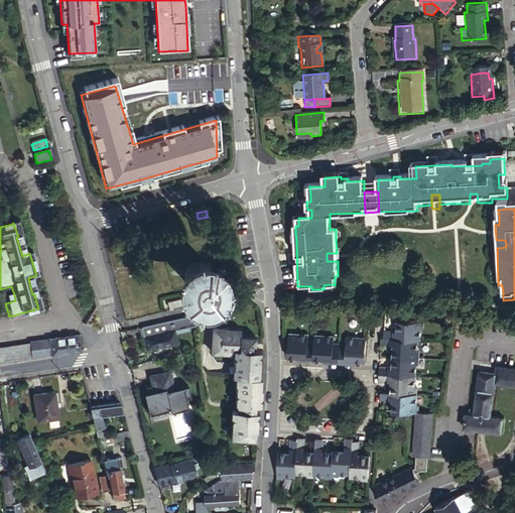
[(505,240),(496,240),(492,240),(493,247),(497,248),(506,247),(505,240)]
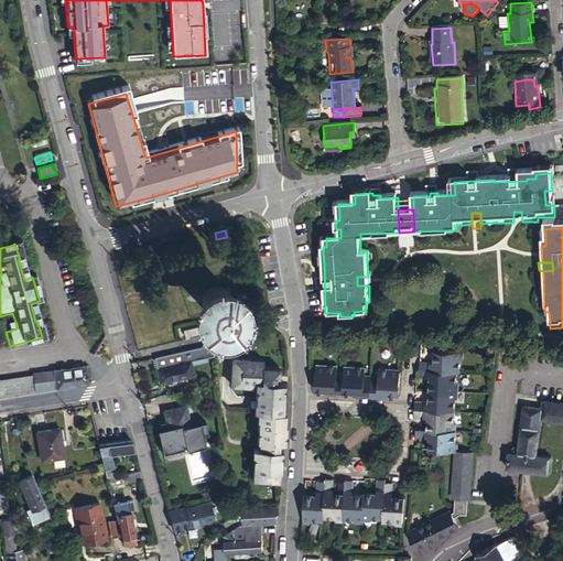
[(213,302),(214,302),(216,304),(219,305),(223,305),(225,305),(228,305),(230,304),(233,303),(235,301),(236,299),(238,295),(239,291),(239,287),(237,281),(236,280),(233,277),(230,276),(226,274),(222,274),(218,276),(216,277),(212,279),(210,281),(208,284),(208,287),(207,290),(207,292),(208,297),(209,298),(210,300),(213,302)]
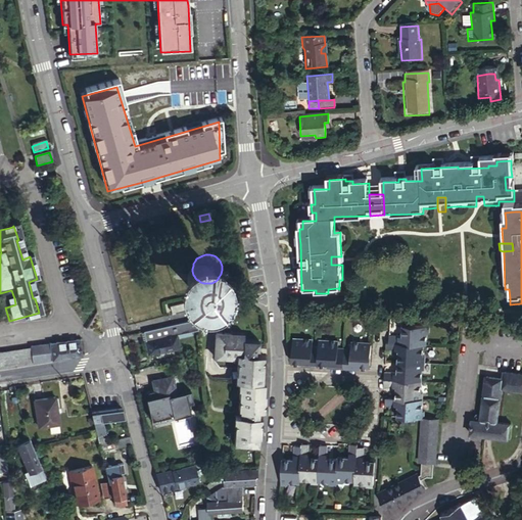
[(344,256),(341,256),(331,256),(331,265),(342,265),(345,265),(344,256)]
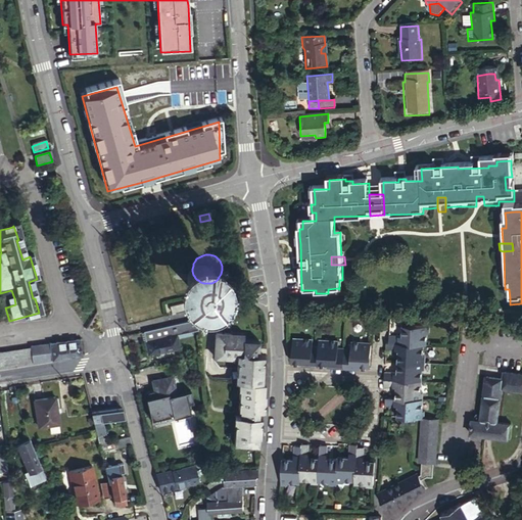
[(4,301),(6,308),(15,304),(14,298),(4,301)]
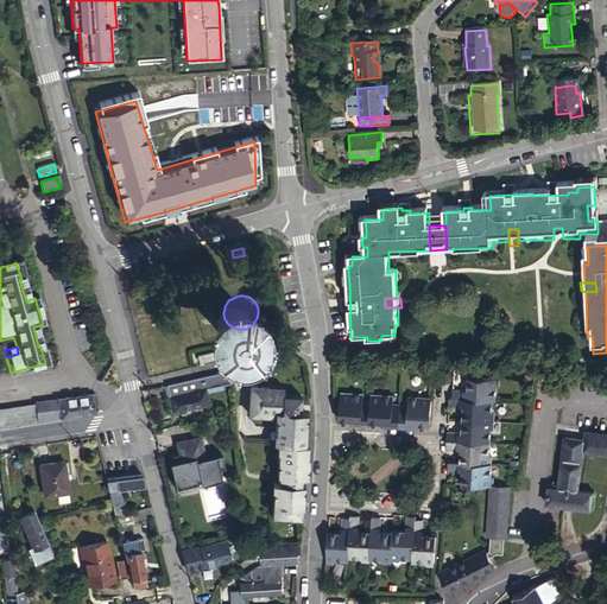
[(212,351),(195,356),(197,366),(214,362),(212,351)]
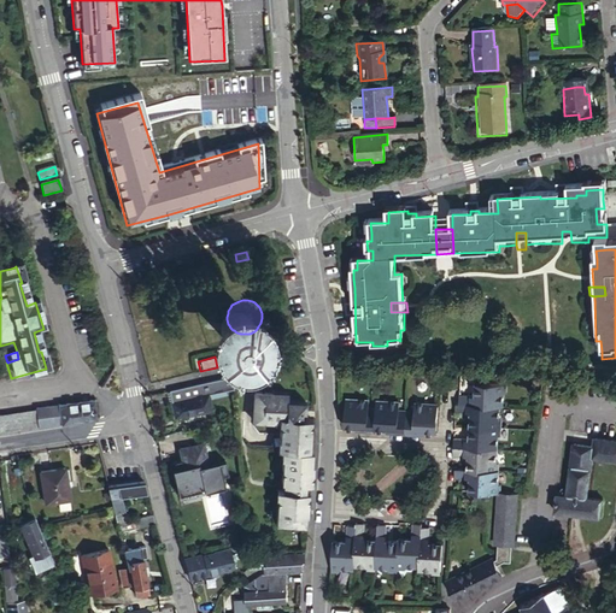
[(461,395),(461,405),(499,407),(503,407),(504,394),(500,393),(500,384),(476,383),(475,396),(461,395)]
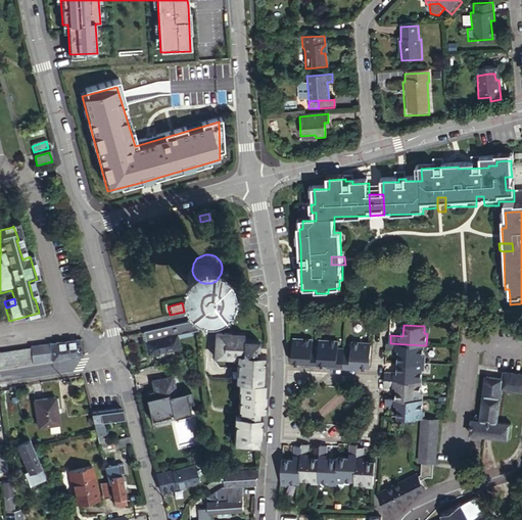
[(140,332),(143,343),(145,343),(144,338),(173,332),(175,340),(184,339),(195,338),(196,338),(195,327),(140,332)]
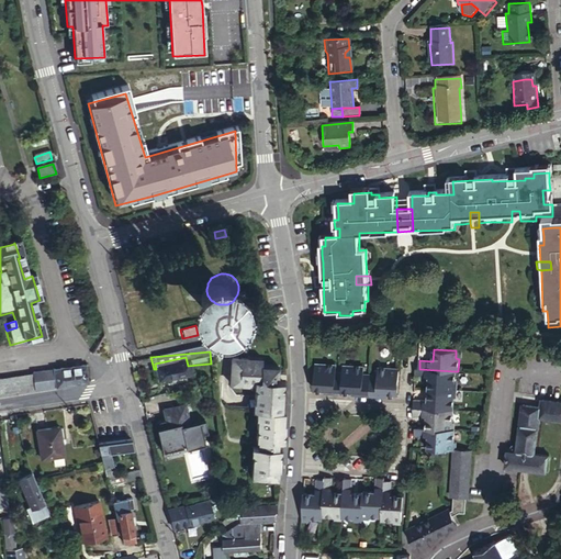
[(158,382),(190,375),(188,366),(186,357),(155,364),(156,369),(154,369),(158,382)]
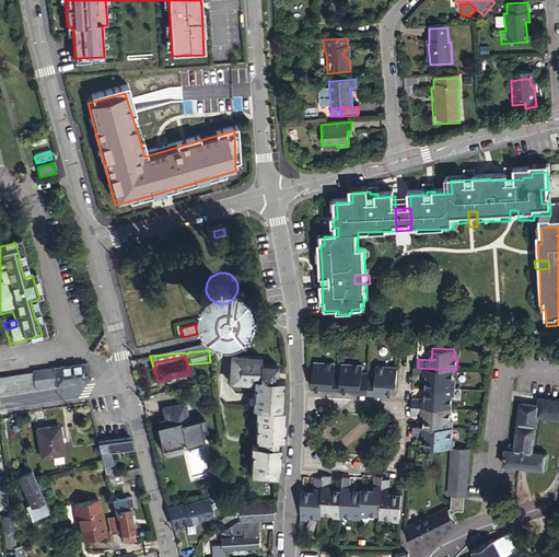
[(272,375),(277,376),(278,367),(260,366),(261,358),(249,358),(249,359),(231,358),(230,383),(255,385),(253,409),(259,409),(257,439),(259,439),(258,448),(253,447),(252,477),(276,478),(277,461),(279,461),(279,449),(277,449),(277,440),(280,441),(283,441),(283,429),(282,428),(283,412),(279,412),(280,394),(281,394),(282,382),(277,382),(272,382),(272,375)]
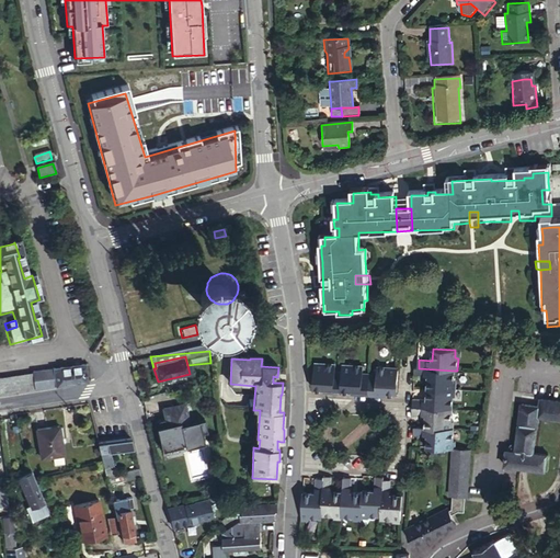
[(56,389),(88,385),(86,367),(54,372),(56,389)]
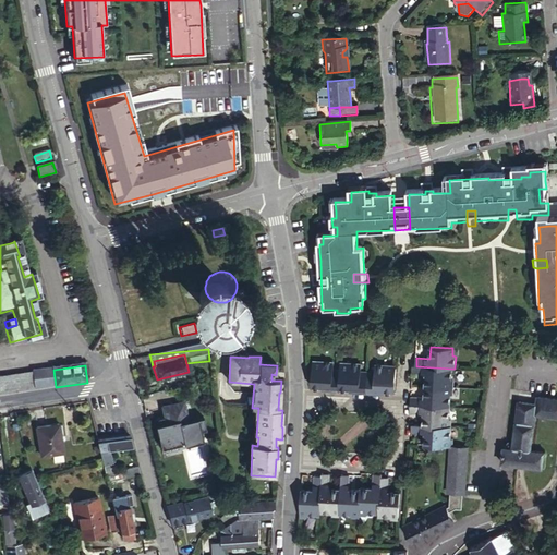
[(339,390),(340,372),(333,372),(333,365),(312,365),(311,389),(321,389),(330,390),(329,394),(339,394),(339,390)]
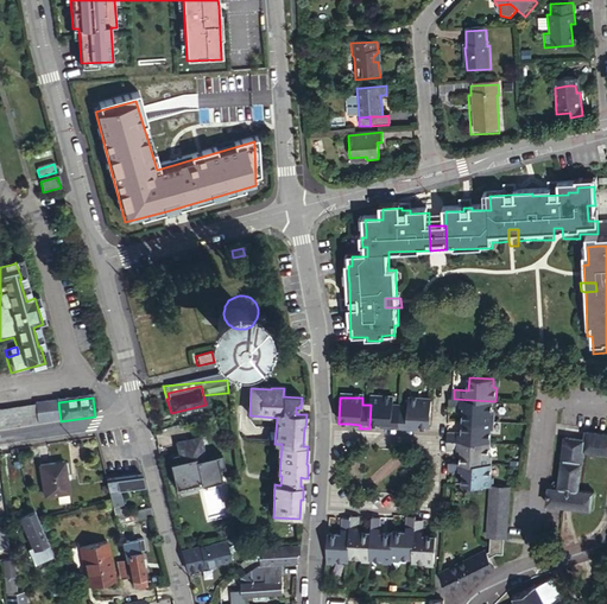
[(399,431),(400,406),(393,406),(393,400),(371,399),(371,405),(370,425),(379,426),(390,426),(390,430),(399,431)]
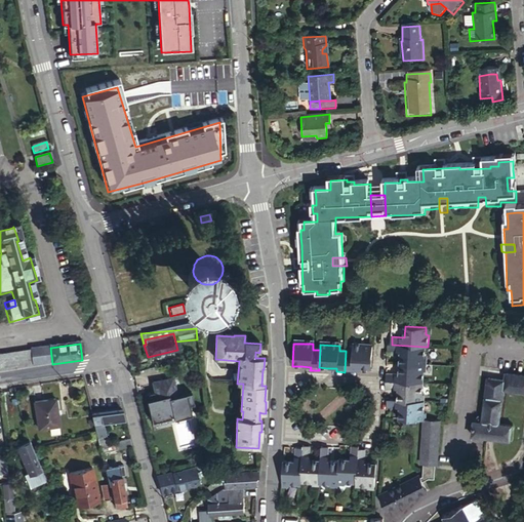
[(401,353),(401,362),(421,364),(422,356),(425,356),(425,347),(392,345),(389,345),(389,352),(401,353)]
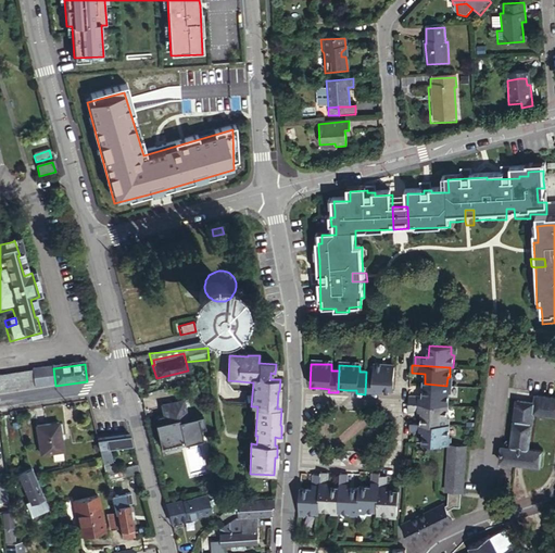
[(375,366),(374,372),(366,372),(365,394),(374,394),(374,391),(383,391),(393,392),(395,367),(375,366)]
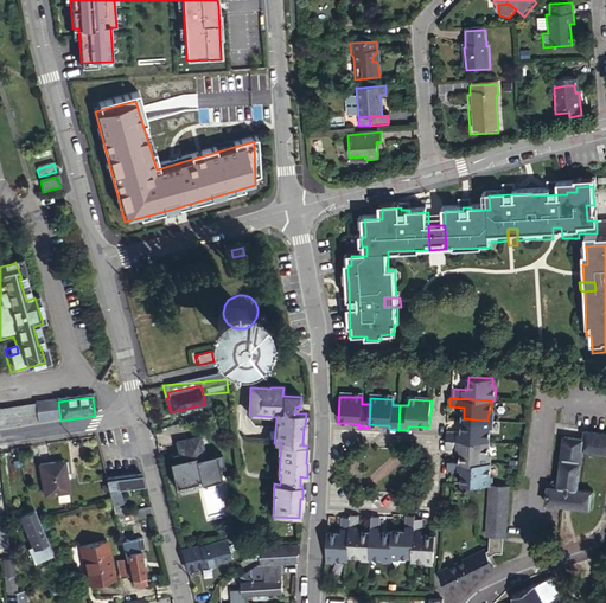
[(61,421),(58,402),(36,405),(36,409),(38,424),(61,421)]
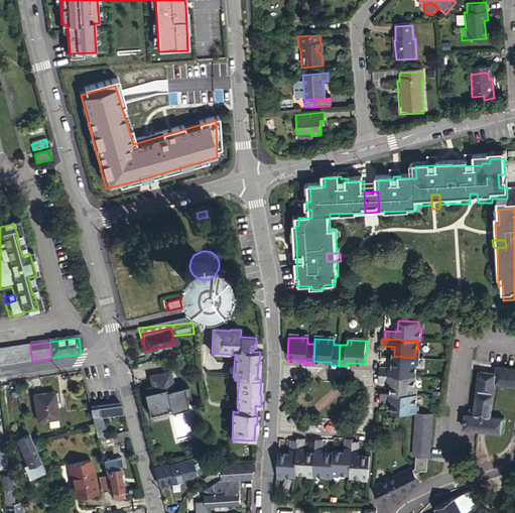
[(3,365),(32,361),(30,348),(1,351),(3,365)]
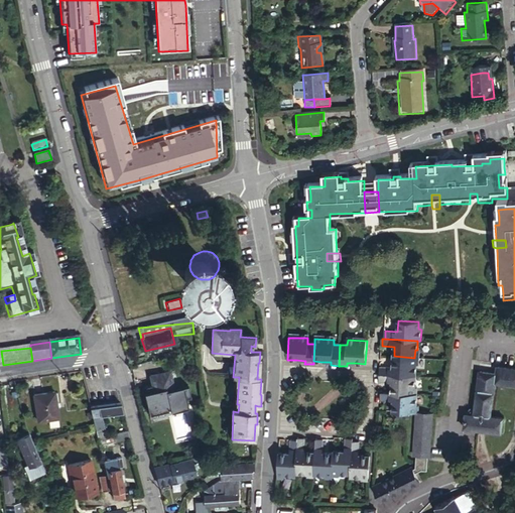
[(416,375),(416,365),(414,364),(414,358),(394,356),(393,366),(381,365),(381,373),(416,375)]
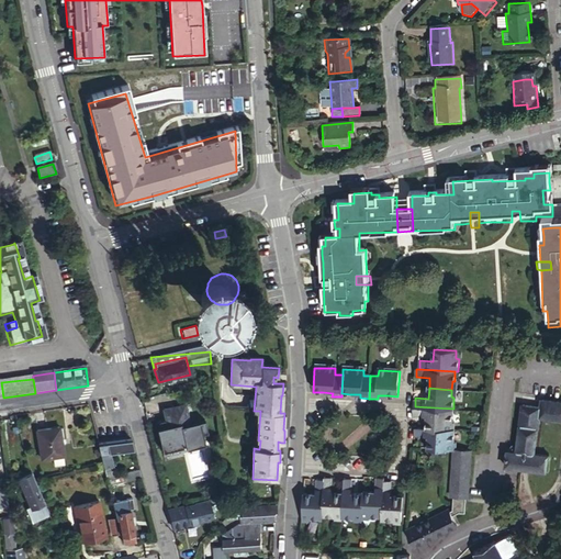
[(526,472),(546,474),(546,473),(547,462),(547,459),(533,458),(535,433),(536,433),(537,422),(560,423),(560,403),(539,401),(538,410),(520,407),(515,456),(505,455),(504,470),(524,472),(526,472)]
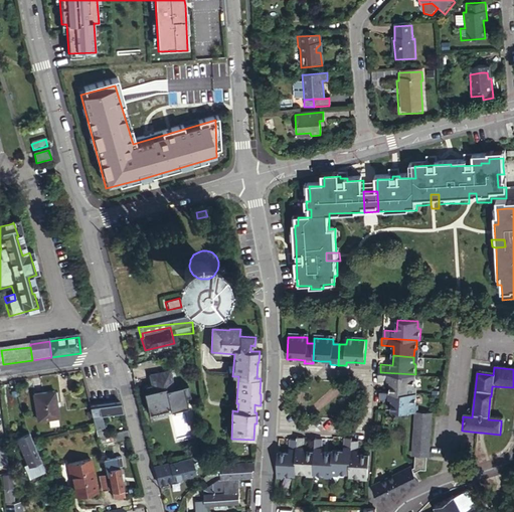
[(166,372),(147,376),(150,391),(160,389),(160,391),(170,389),(166,372)]
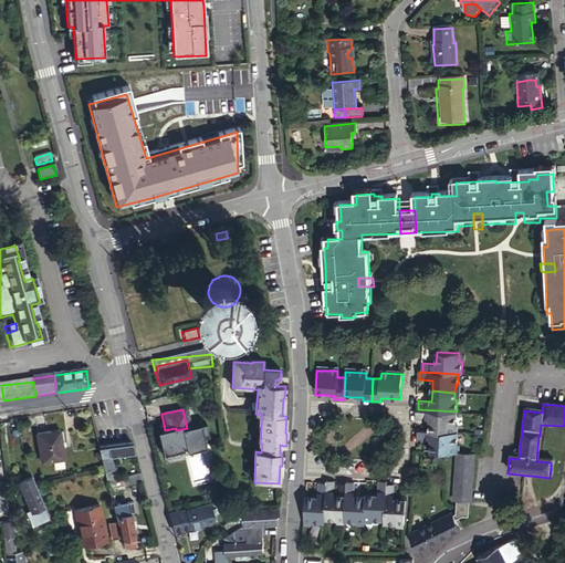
[(456,423),(457,412),(418,409),(417,417),(430,418),(430,430),(452,433),(453,423),(456,423)]
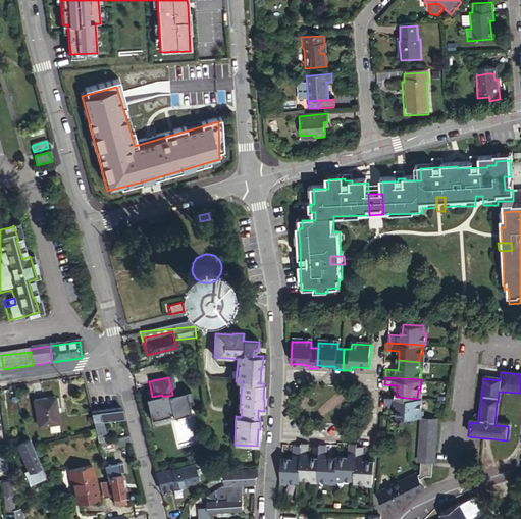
[(169,417),(186,413),(184,403),(188,402),(186,392),(172,395),(162,397),(162,395),(152,397),(143,400),(148,420),(169,415),(169,417)]
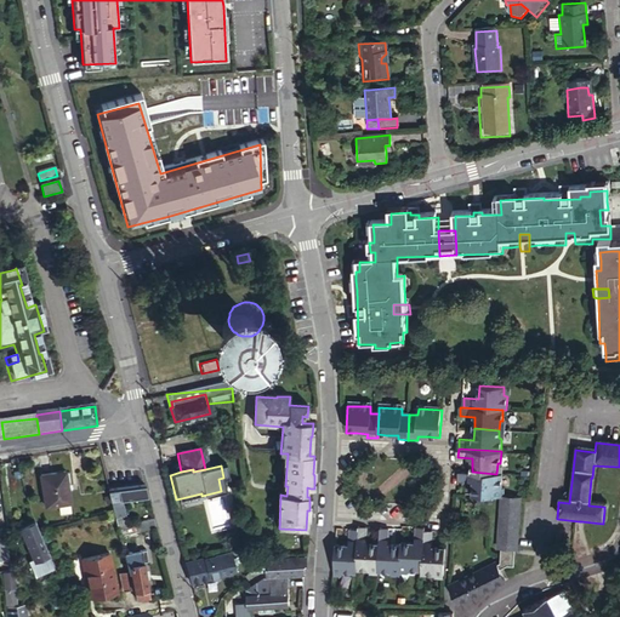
[(473,498),(498,500),(499,490),(501,490),(502,474),(496,474),(472,472),(460,472),(459,480),(475,481),(473,498)]
